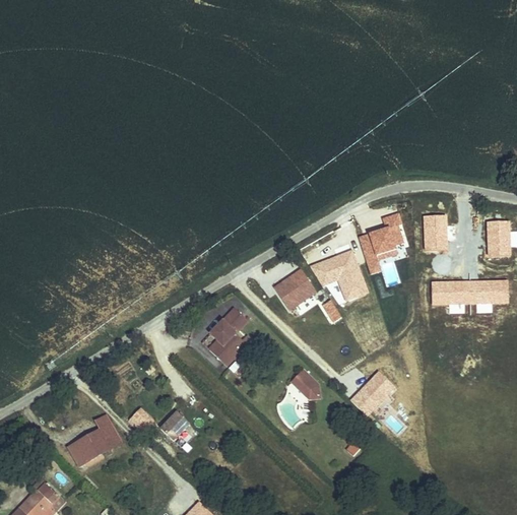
[(237,333),(248,321),(236,309),(211,333),(217,338),(208,347),(225,365),(250,339),(246,334),(242,338),(237,333)]
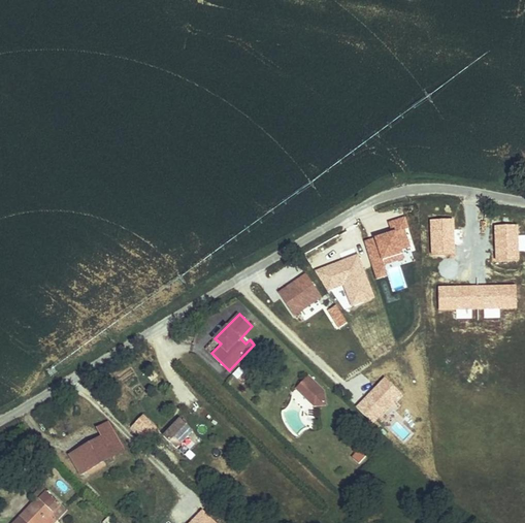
[(315,384),(306,376),(300,383),(308,390),(315,384)]
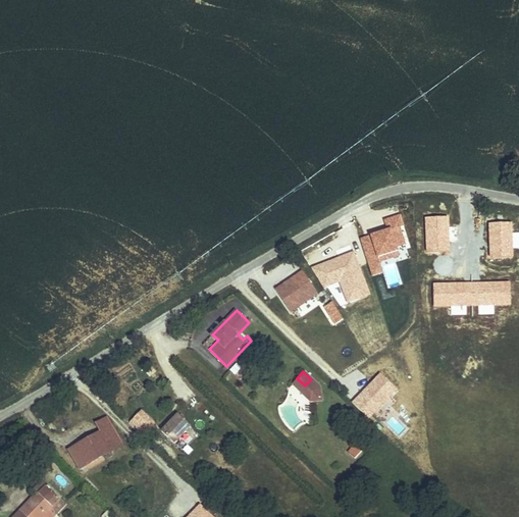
[(319,388),(311,379),(305,385),(297,378),(292,383),(310,402),(320,401),(319,388)]
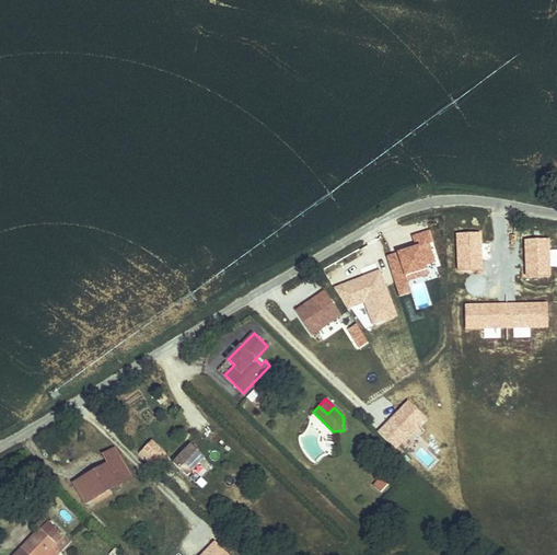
[(153,457),(163,447),(148,431),(138,442),(153,457)]
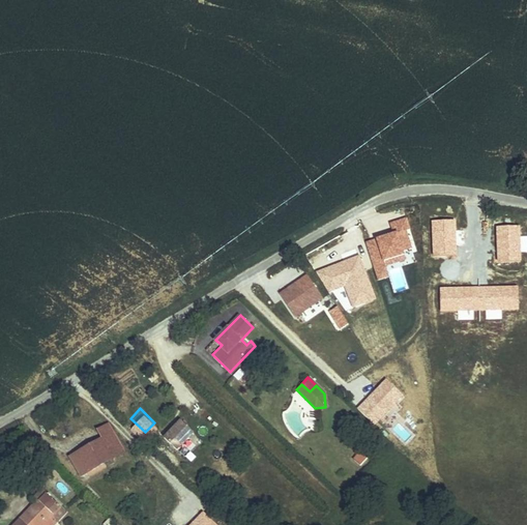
[(181,418),(163,435),(175,447),(194,431),(181,418)]
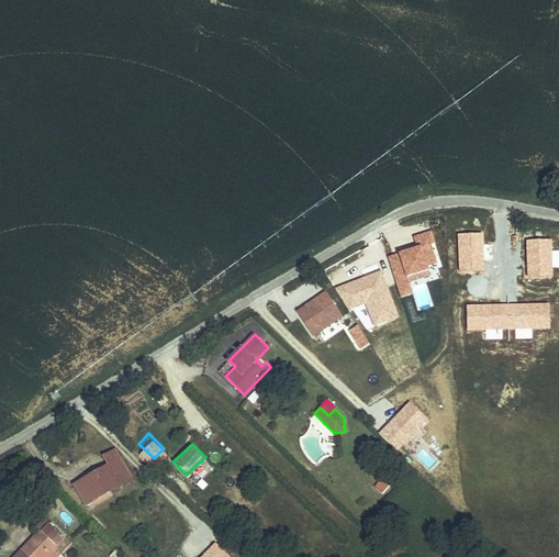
[(71,481),(82,501),(130,477),(114,447),(102,454),(107,463),(71,481)]
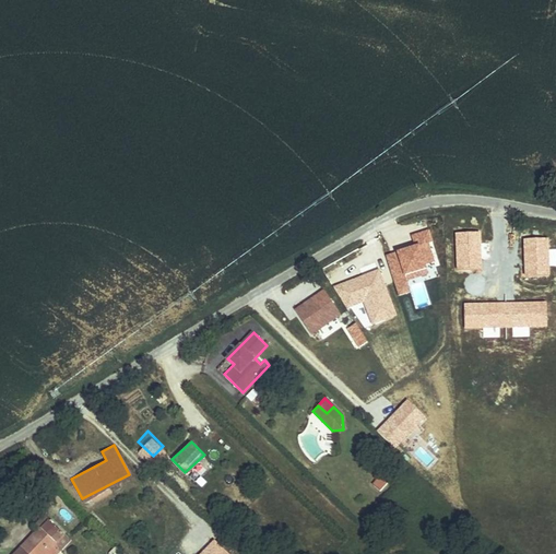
[(102,451),(67,469),(71,479),(106,460),(102,451)]
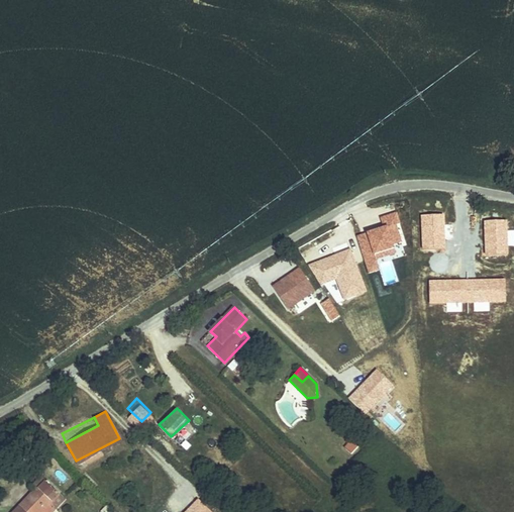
[(354,448),(348,442),(341,450),(347,455),(354,448)]
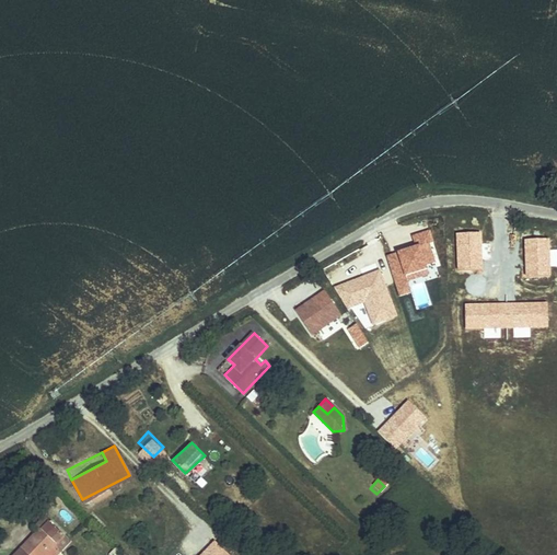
[(49,554),(67,536),(41,513),(30,525),(33,529),(9,554),(49,554)]
